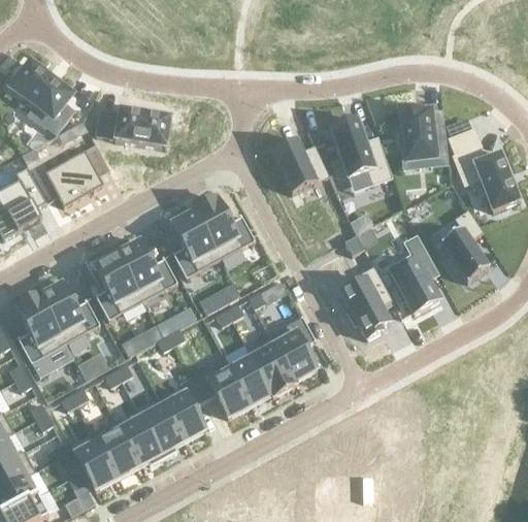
[(18,78),(11,87),(51,117),(44,126),(56,135),(74,110),(64,103),(71,94),(30,63),(28,66),(25,63),(14,76),(18,78)]
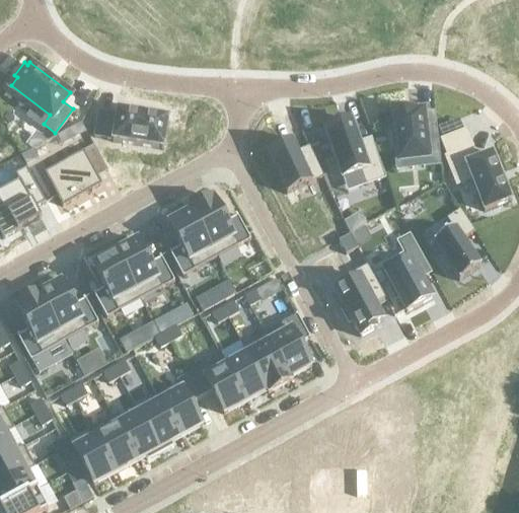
[(98,107),(94,133),(113,136),(113,138),(163,146),(168,115),(118,106),(117,111),(98,107)]
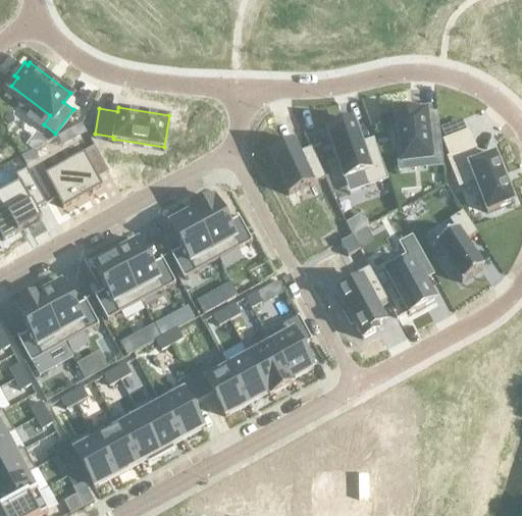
[(398,124),(394,125),(396,143),(400,143),(402,158),(441,154),(438,119),(426,120),(425,109),(417,109),(416,107),(397,109),(398,124)]
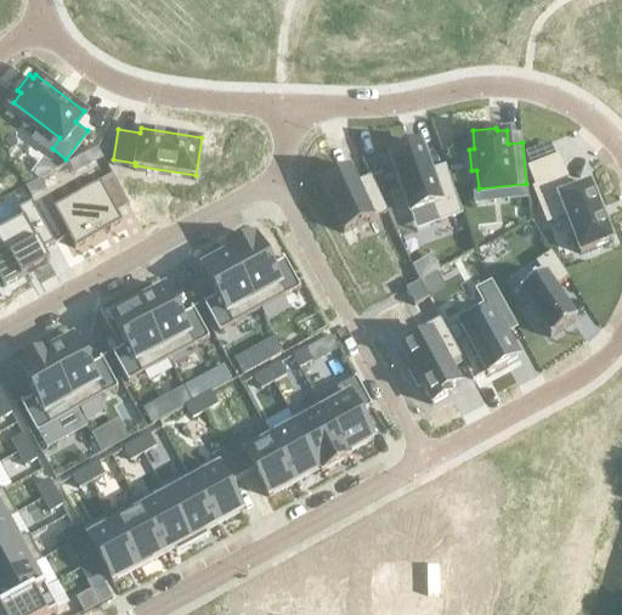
[(0,167),(12,161),(0,137),(0,167)]
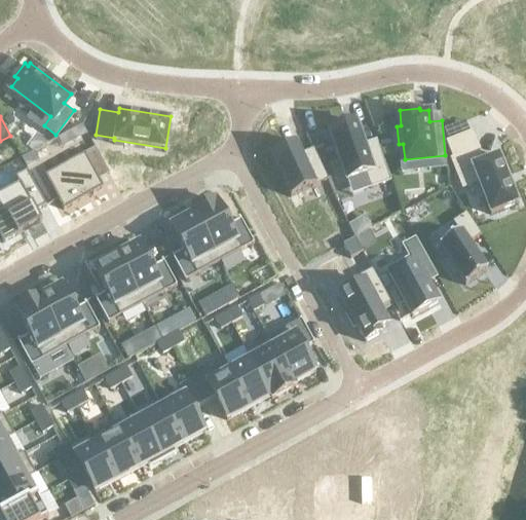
[(370,184),(390,177),(378,143),(366,147),(355,118),(330,127),(347,177),(366,170),(370,184)]
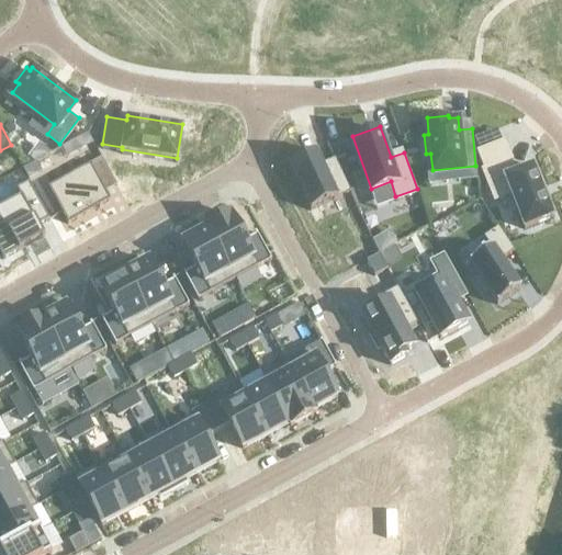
[(504,137),(478,147),(484,165),(482,166),(494,196),(510,190),(525,224),(553,213),(532,162),(515,169),(509,157),(512,156),(504,137)]
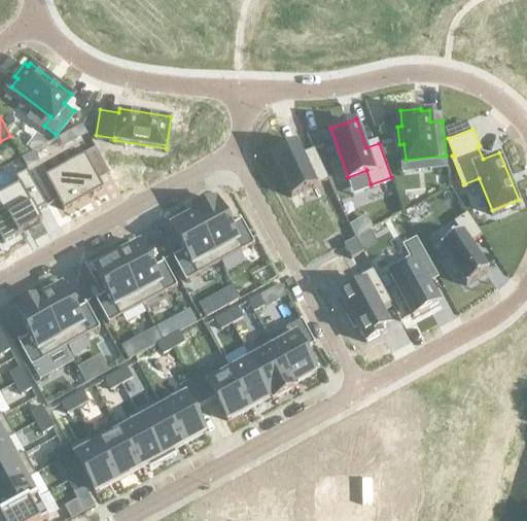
[(296,138),(271,150),(291,194),(328,176),(314,145),(302,150),(296,138)]
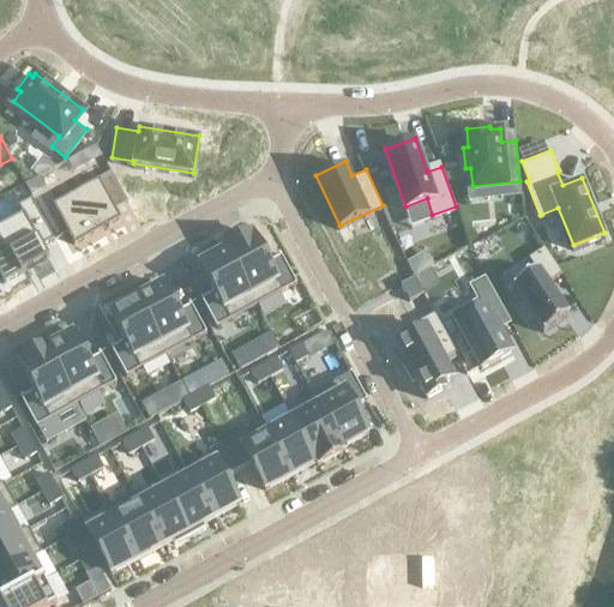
[(98,175),(52,200),(73,240),(120,215),(98,175)]
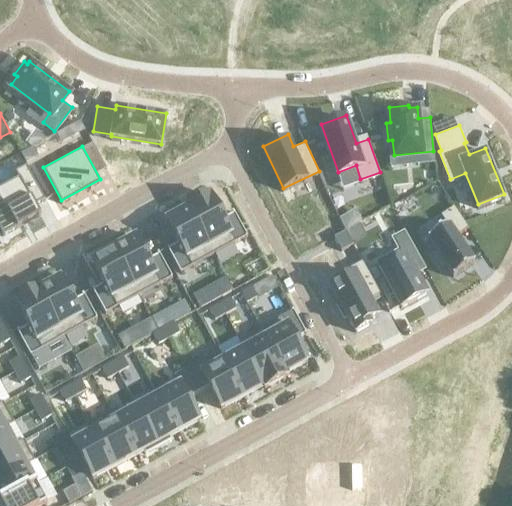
[(26,162),(16,167),(20,174),(0,184),(0,227),(2,232),(40,212),(35,201),(45,196),(26,162)]
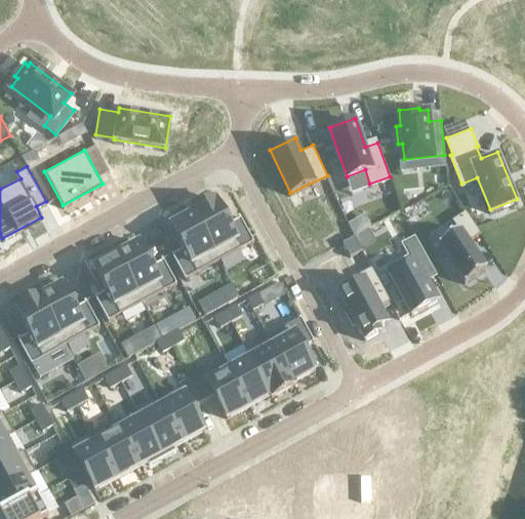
[(214,196),(192,208),(219,256),(251,239),(252,240),(253,239),(239,213),(238,213),(239,215),(229,221),(214,196)]
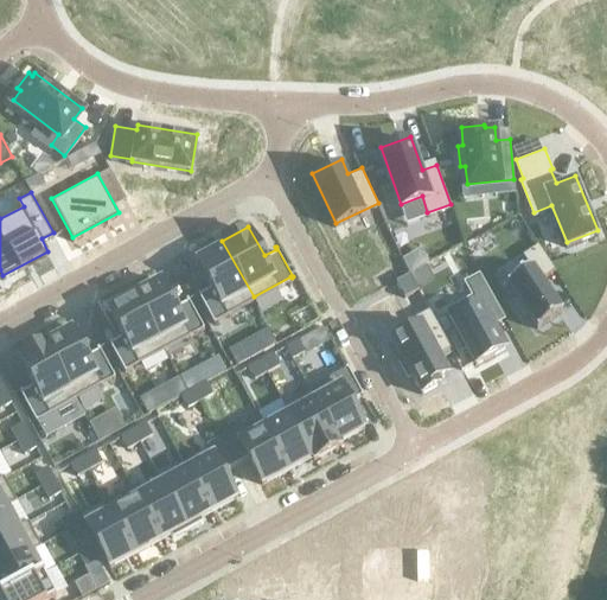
[(222,242),(197,256),(212,283),(200,291),(199,288),(198,289),(213,319),(216,318),(254,297),(222,241),(221,241),(222,242)]
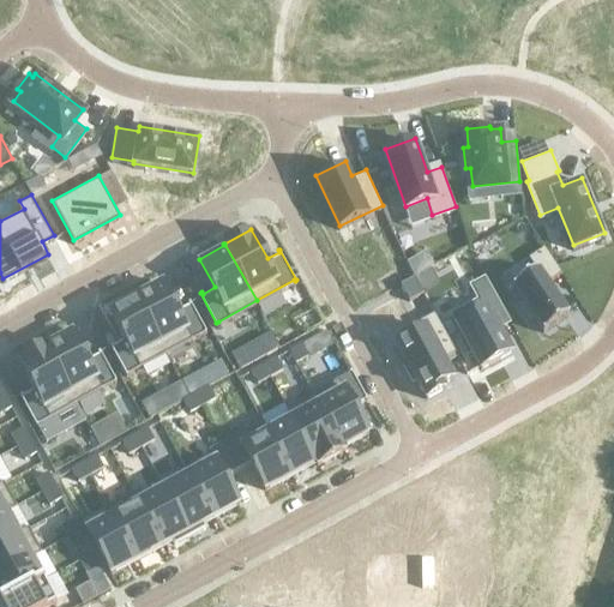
[(536,266),(512,282),(522,298),(518,300),(529,317),(533,313),(543,329),(569,312),(548,280),(561,270),(545,244),(528,254),(536,266)]
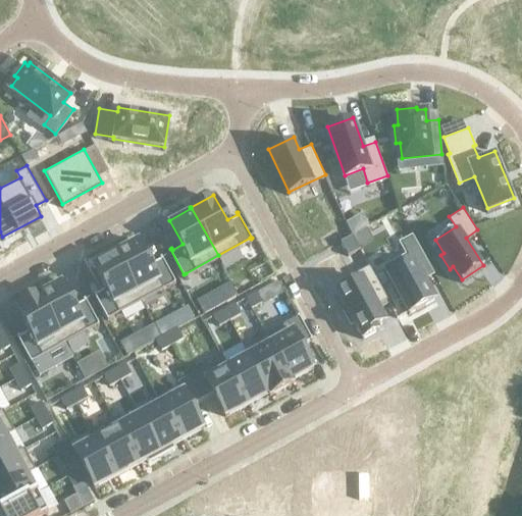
[(406,251),(383,263),(393,281),(389,282),(398,298),(401,296),(409,310),(434,297),(417,265),(427,259),(413,231),(400,239),(406,251)]
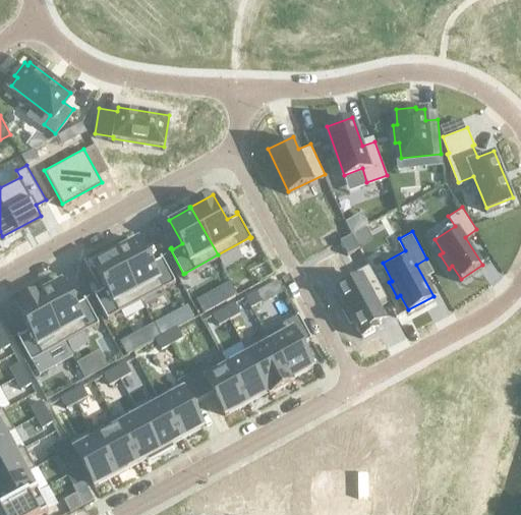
[(114,245),(113,245),(140,296),(173,279),(173,280),(175,279),(161,253),(160,254),(160,255),(151,262),(137,237),(116,248),(114,245)]
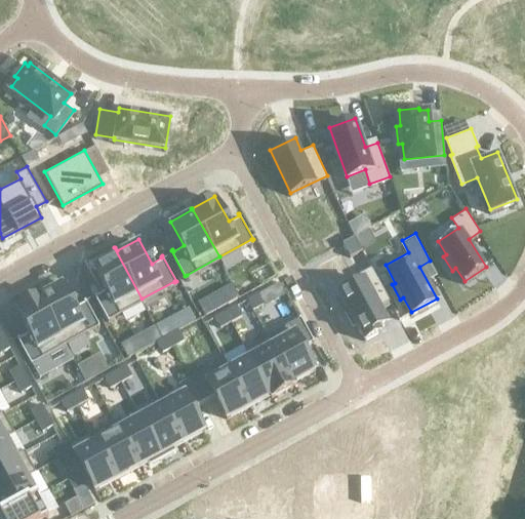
[(103,258),(93,264),(107,287),(96,293),(95,291),(94,292),(108,318),(110,317),(109,317),(142,298),(114,247),(111,249),(101,255),(103,258)]
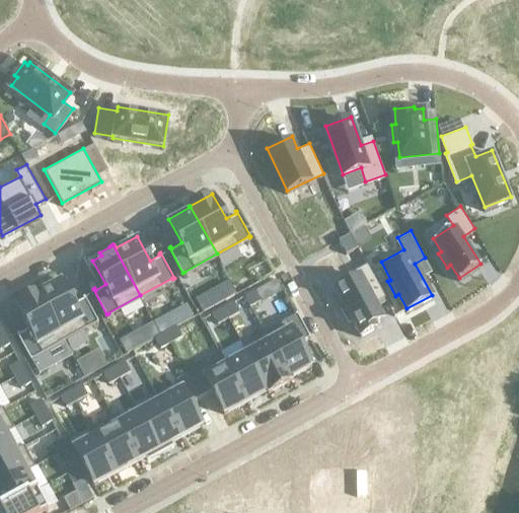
[(358,275),(335,287),(344,302),(340,304),(349,319),(352,317),(360,334),(376,324),(374,321),(383,316),(375,301),(385,295),(367,262),(355,269),(358,275)]
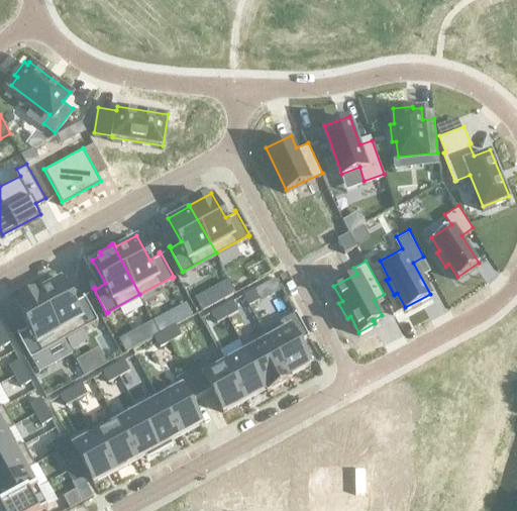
[(38,287),(37,288),(64,335),(96,318),(98,318),(84,292),(83,293),(84,295),(74,300),(61,277),(39,288),(38,287)]
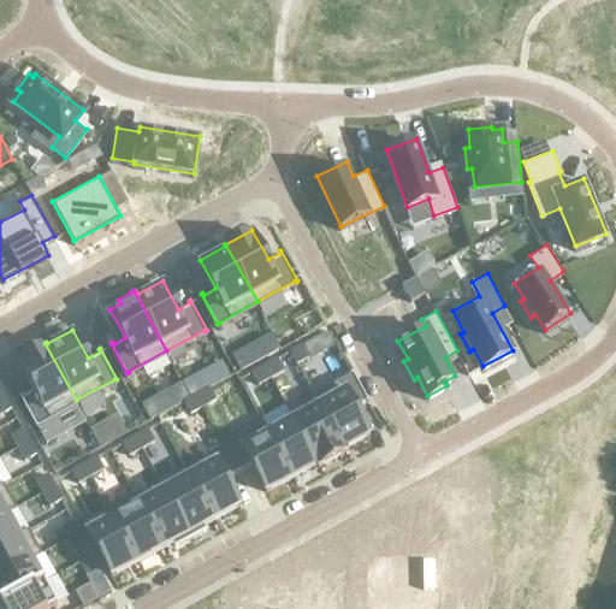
[(303,341),(290,348),(296,359),(309,353),(303,341)]
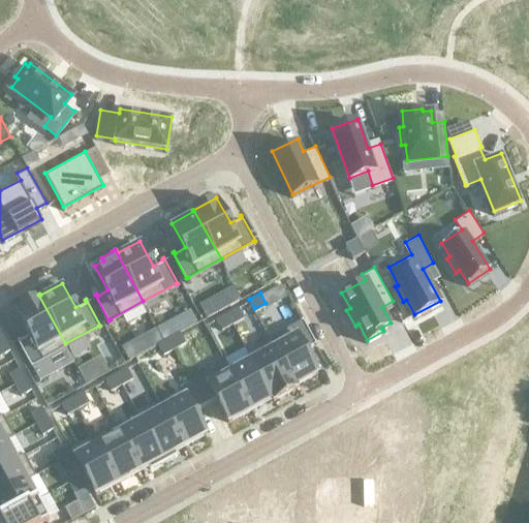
[(38,295),(16,307),(30,333),(20,338),(19,336),(17,337),(31,363),(33,362),(32,362),(65,343),(38,295)]
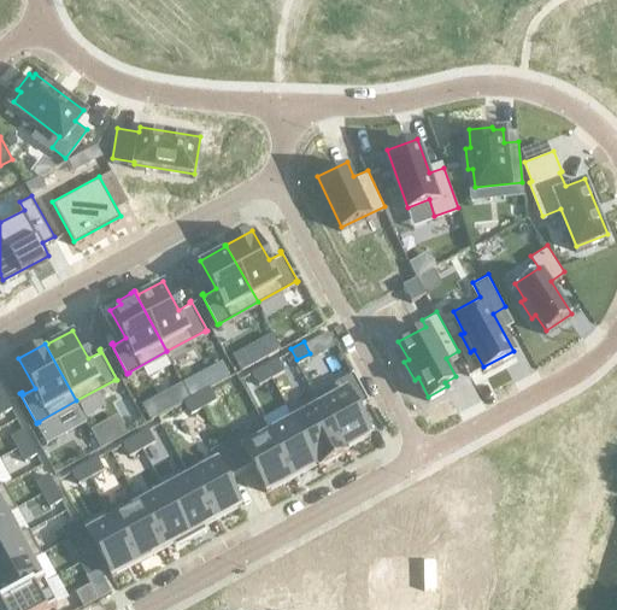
[(277,356),(265,362),(271,374),(285,367),(277,356)]
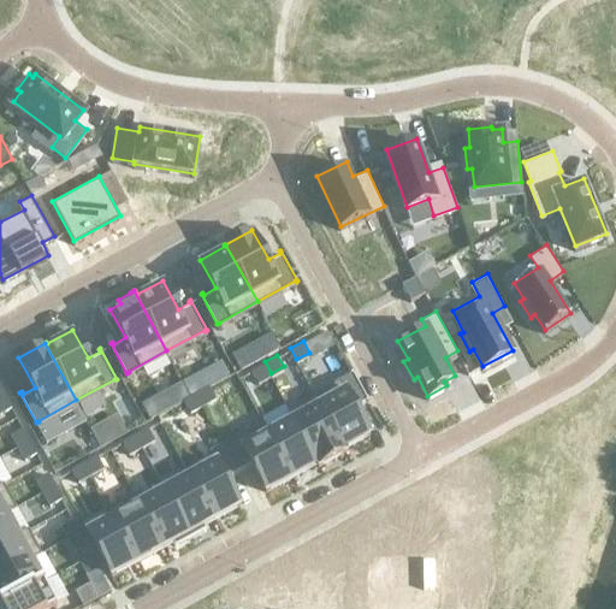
[(265,361),(252,368),(259,380),(271,373),(265,361)]
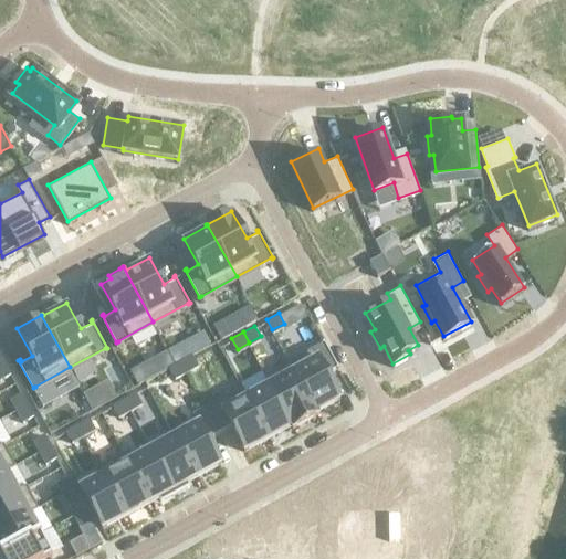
[(322,340),(287,359),(316,411),(317,410),(316,408),(339,396),(326,370),(336,366),(337,367),(339,366),(324,338),(322,339),(322,340)]
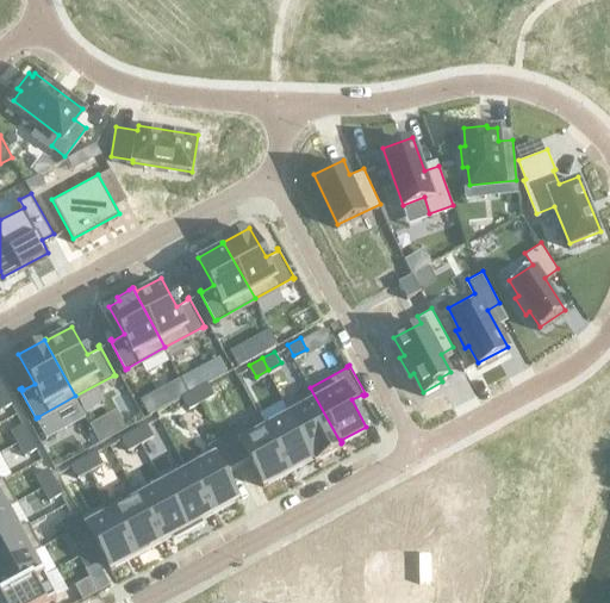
[(179,375),(141,396),(149,411),(187,391),(179,375)]
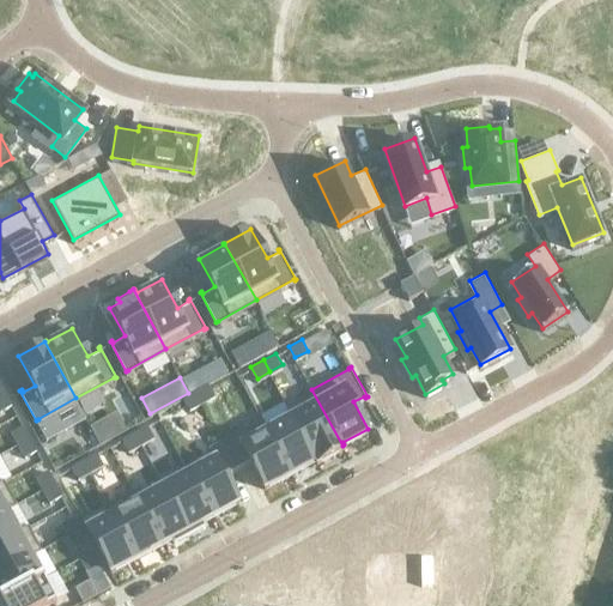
[(208,382),(195,388),(202,400),(214,393),(208,382)]
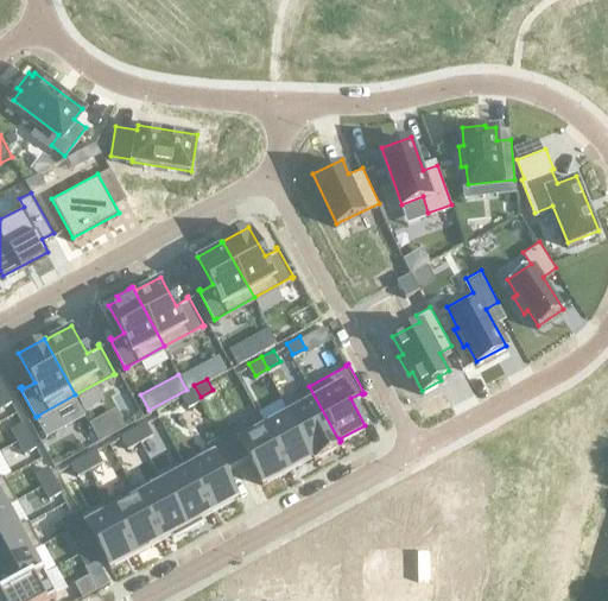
[(194,385),(182,392),(188,404),(201,397),(194,385)]
